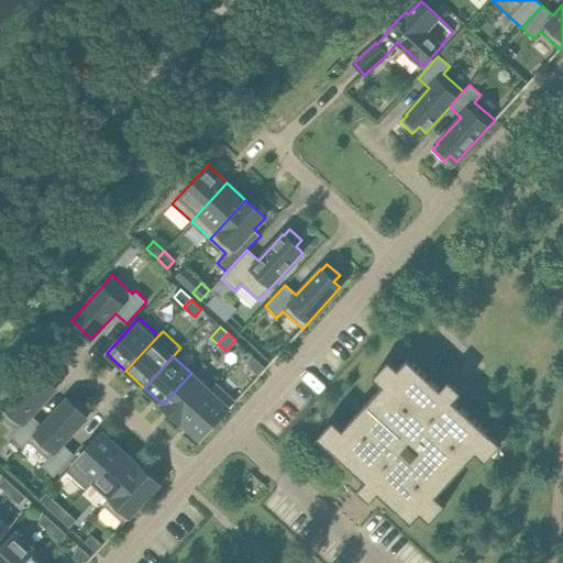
[(254,357),(247,365),(258,375),(265,367),(254,357)]
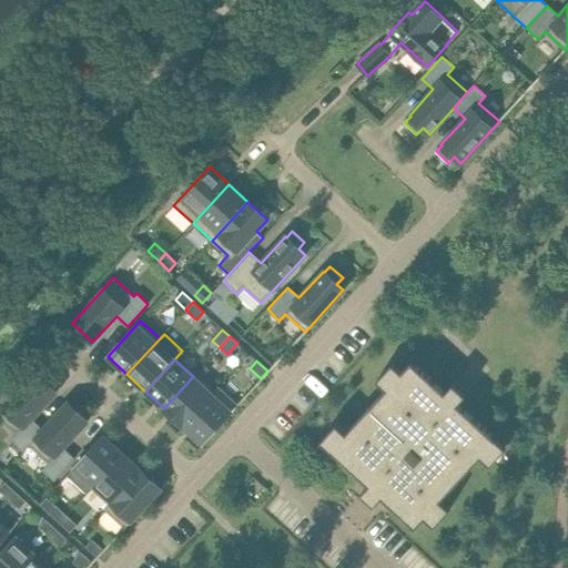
[(386,389),(330,449),(361,478),(368,485),(361,494),(374,506),(382,497),(392,507),(415,528),(425,517),(432,524),(434,526),(438,520),(450,509),(446,505),(440,500),(497,439),(458,404),(466,395),(453,383),(445,392),(412,361),(402,372),(393,363),(376,381),(381,384),(386,389)]
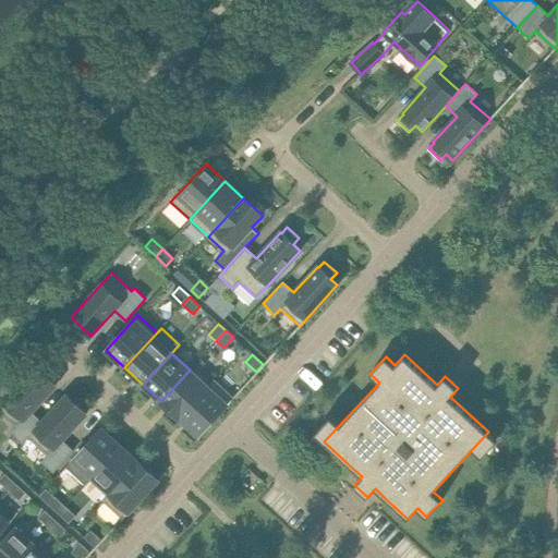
[(55,386),(35,367),(0,404),(0,411),(16,426),(11,433),(22,444),(28,437),(41,422),(31,411),(55,386)]
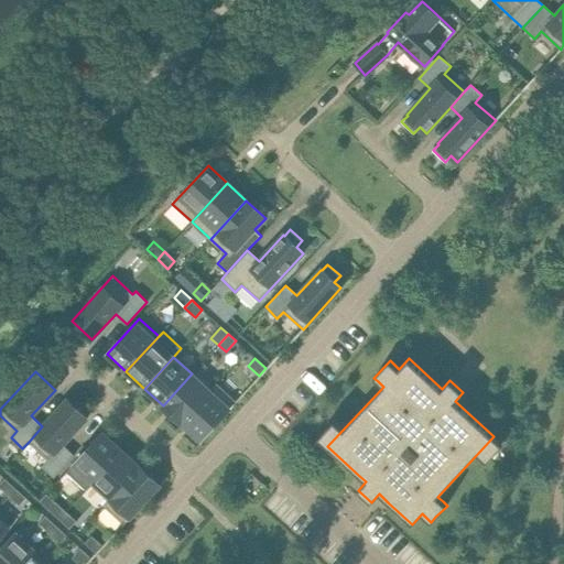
[(192,373),(163,405),(181,422),(210,390),(192,373)]
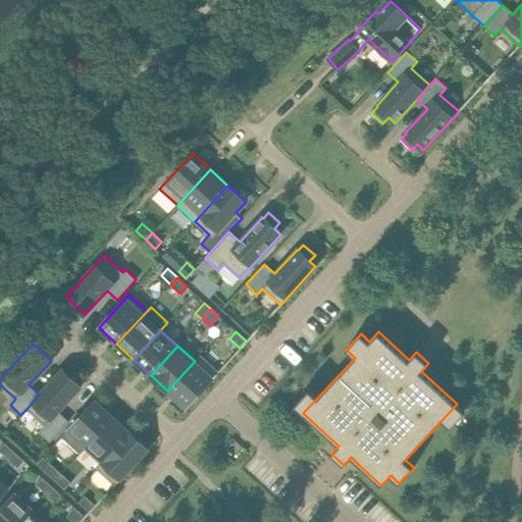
[(167,390),(186,408),(219,371),(200,355),(195,361),(167,390)]
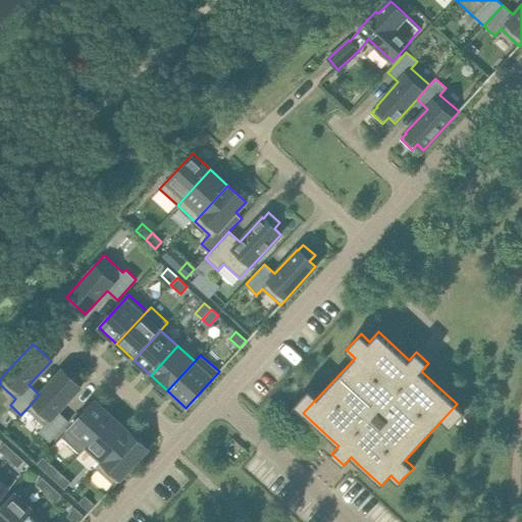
[(61,370),(39,395),(27,409),(44,425),(39,431),(49,441),(68,421),(58,412),(80,387),(61,370)]
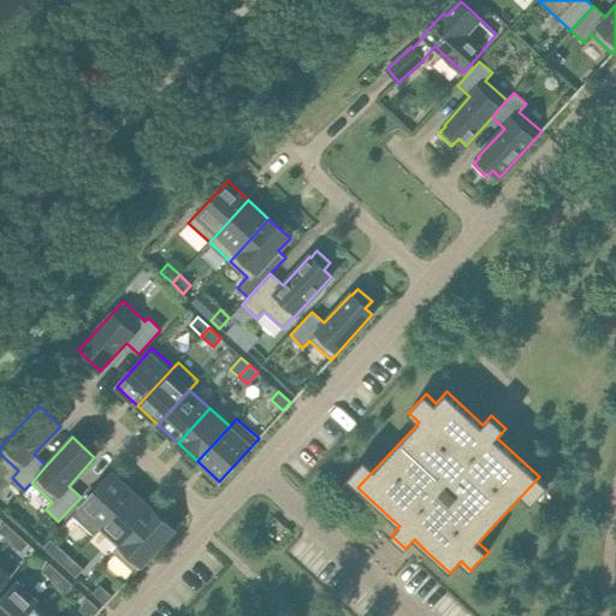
[(94,535),(102,527),(101,526),(132,492),(111,473),(72,515),(94,535)]
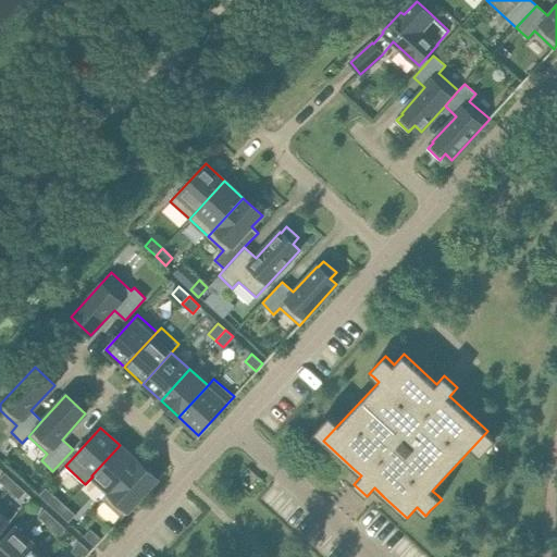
[(110,493),(138,462),(120,445),(91,475),(93,477),(109,492),(110,493)]
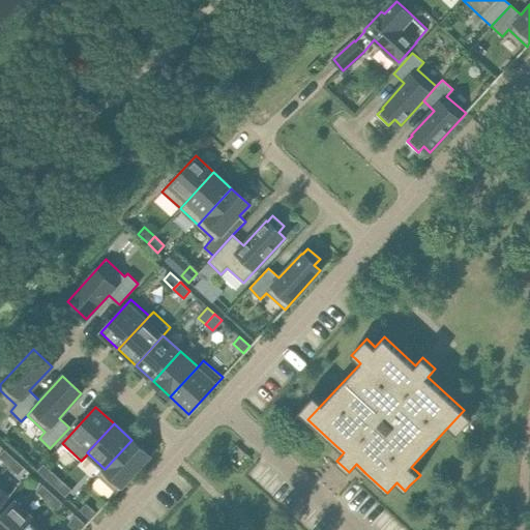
[(149,457),(131,440),(105,469),(104,468),(97,475),(116,493),(149,457)]
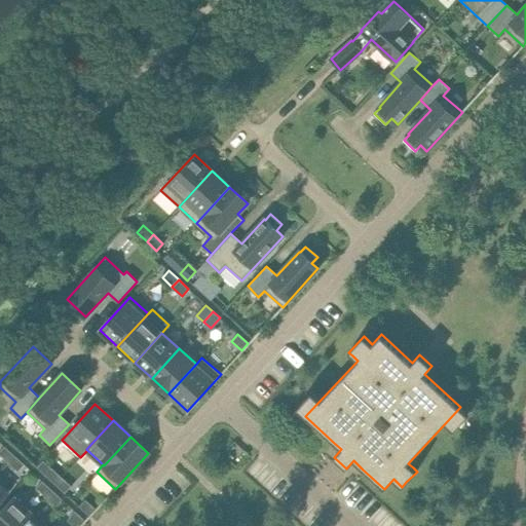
[(0,455),(7,462),(14,455),(4,446),(0,450),(0,455)]
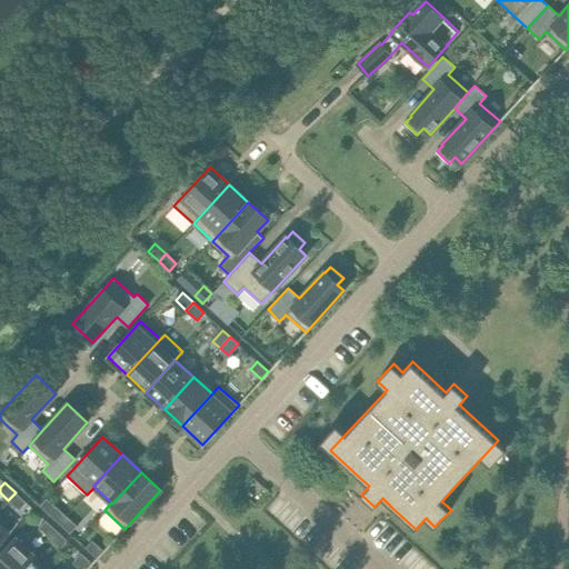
[(26,502),(16,492),(8,500),(19,510),(26,502)]
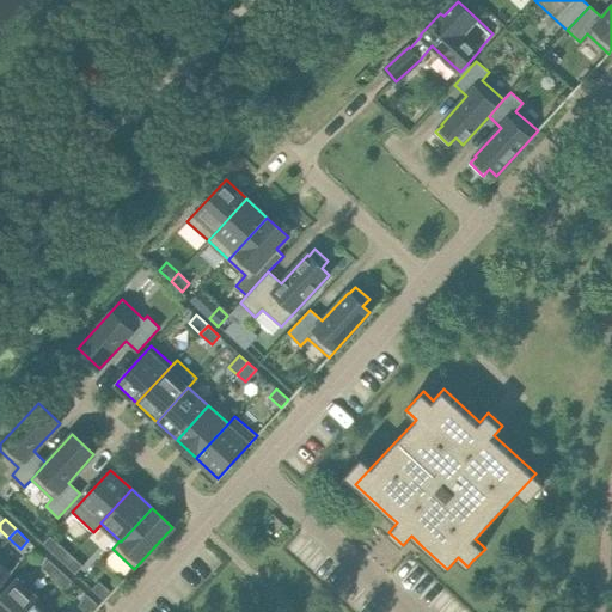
[(60,544),(51,552),(63,563),(71,555),(60,544)]
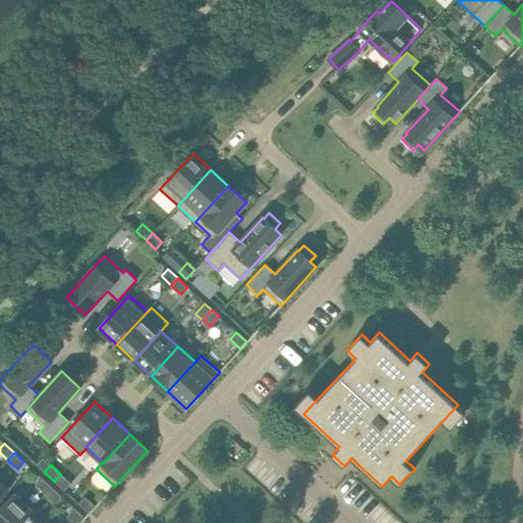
[(60,474),(54,481),(64,490),(70,483),(60,474)]
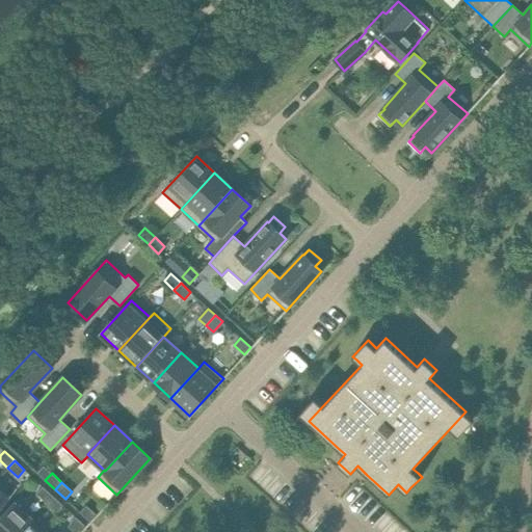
[(0,507),(11,496),(0,484),(0,507)]
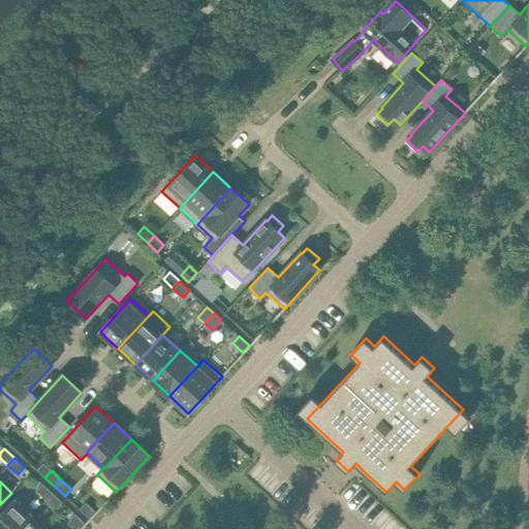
[(36,491),(45,500),(53,493),(42,484),(36,491)]
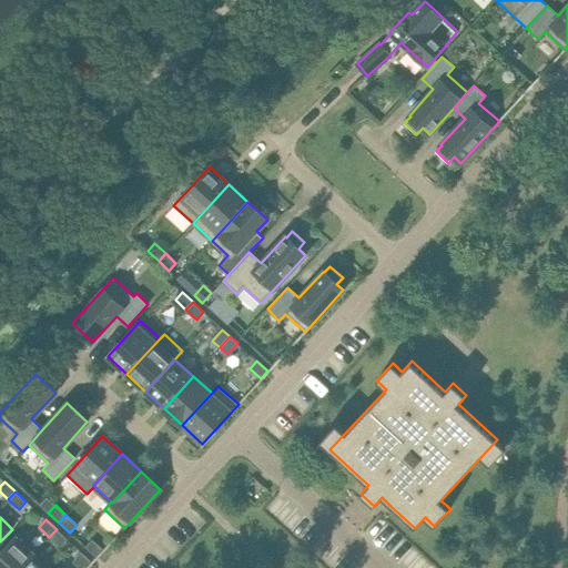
[(67,539),(57,529),(49,537),(60,547),(67,539)]
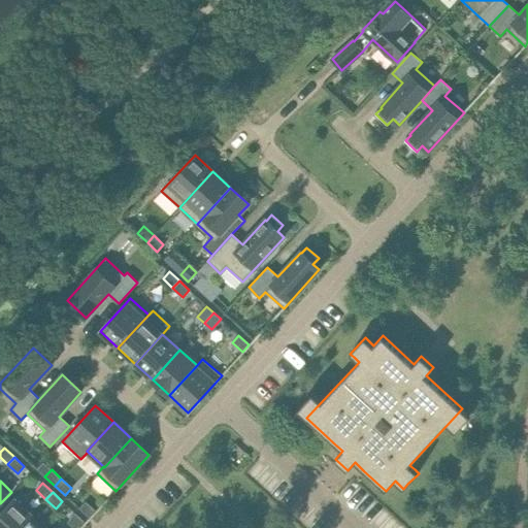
[(0,527),(19,527),(31,515),(13,499),(0,514),(0,527)]
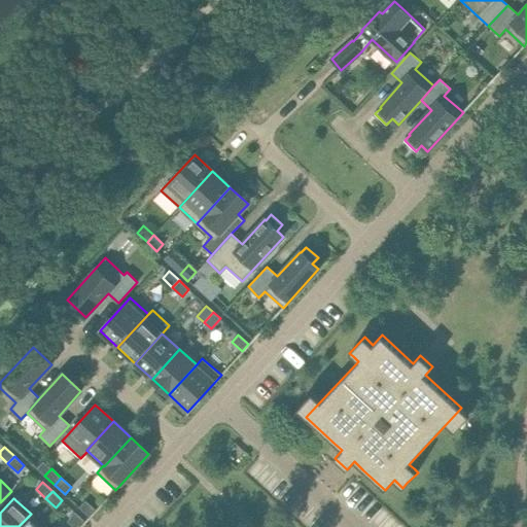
[(79,507),(90,517),(96,510),(85,500),(79,507)]
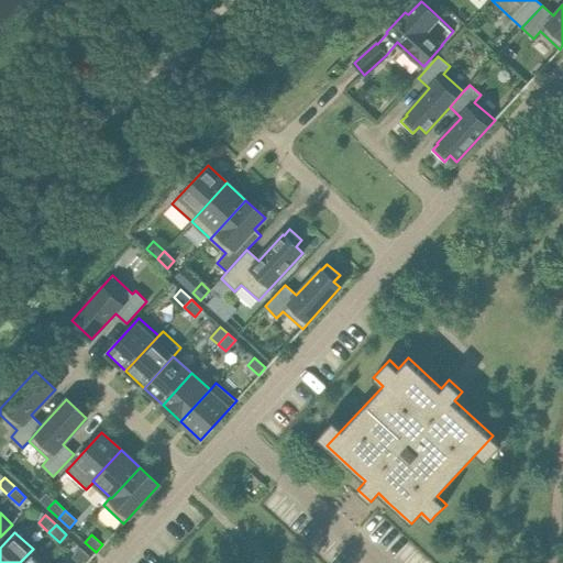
[(73,554),(81,562),(85,562),(91,556),(80,547),(73,554)]
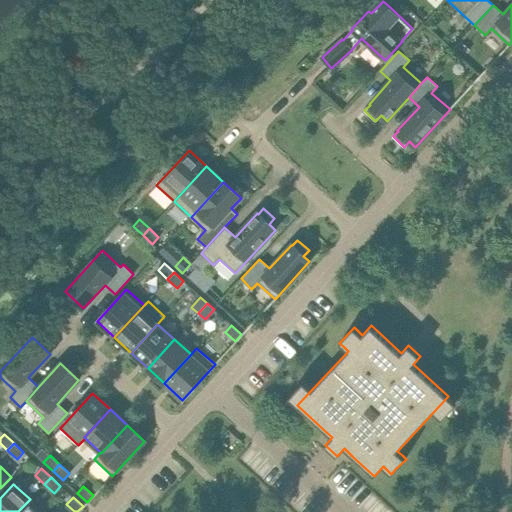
[(43,511),(30,499),(18,511),(43,511)]
